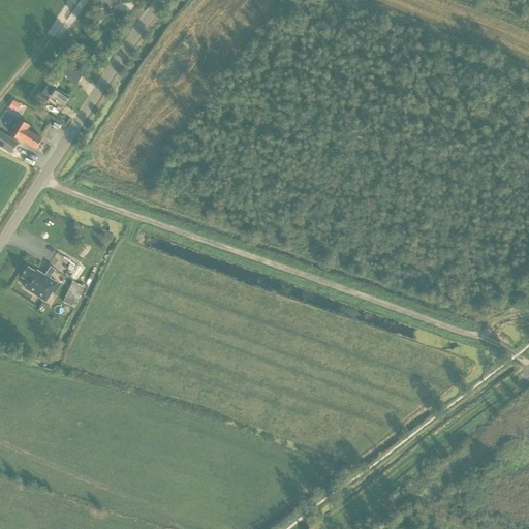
[(76,84),(82,78),(64,65),(59,72),(76,84)]
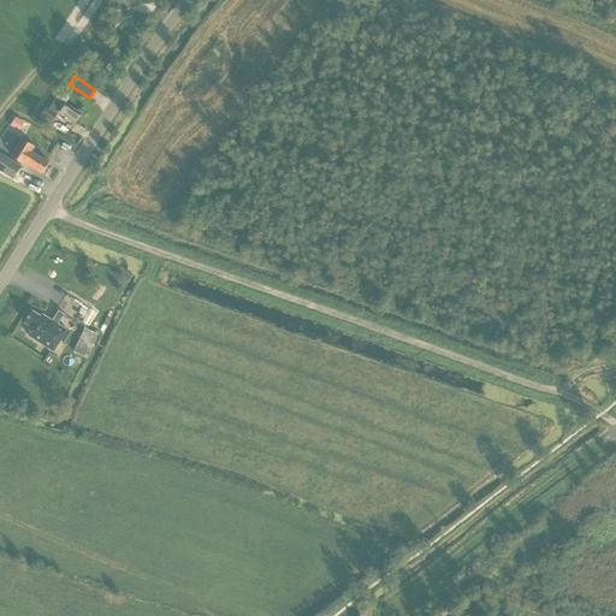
[(59,113),(76,124),(81,114),(64,104),(65,102),(57,99),(49,110),(47,108),(42,114),(53,122),(59,113)]
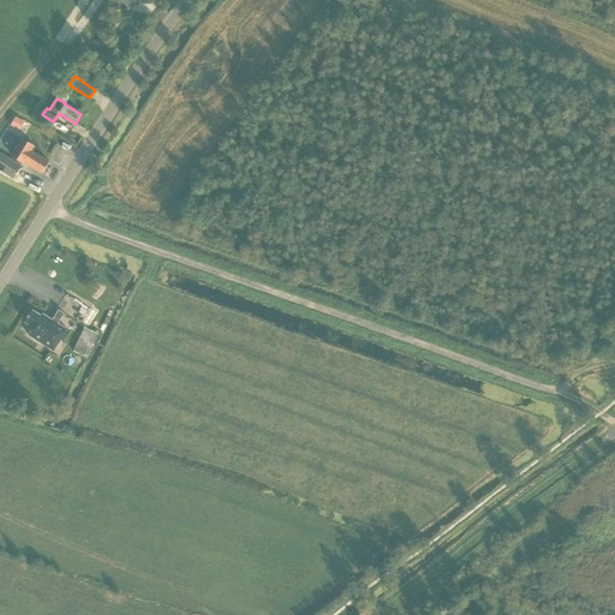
[(55,124),(53,130),(65,133),(67,127),(55,124)]
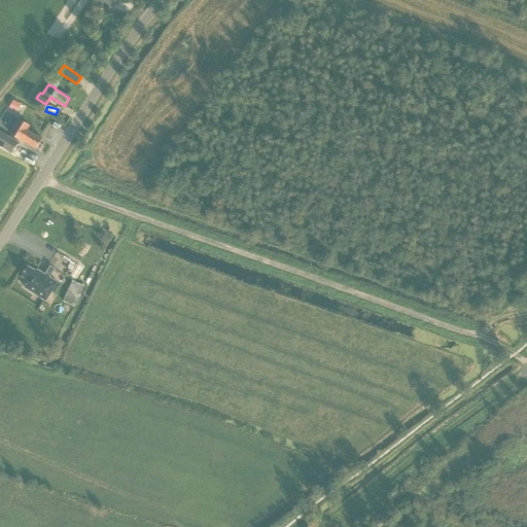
[(30,126),(19,118),(9,134),(21,140),(22,140),(36,149),(42,139),(28,130),(30,126)]
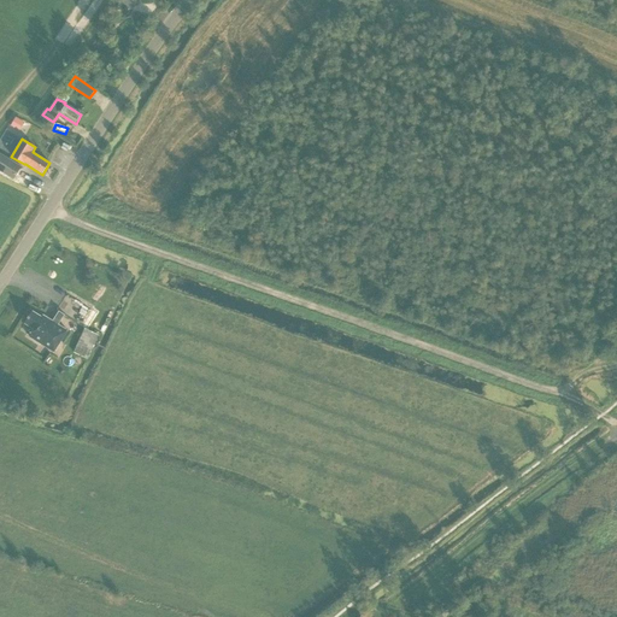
[(22,168),(0,153),(0,171),(13,180),(22,168)]
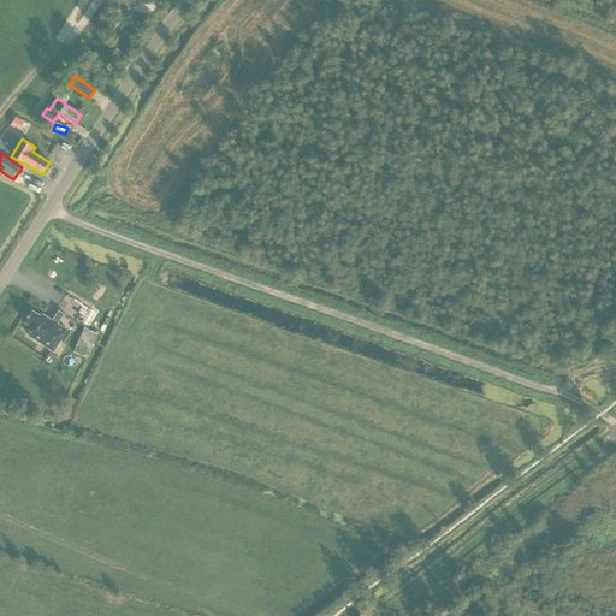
[(76,300),(73,304),(78,307),(73,315),(83,320),(90,308),(76,300)]
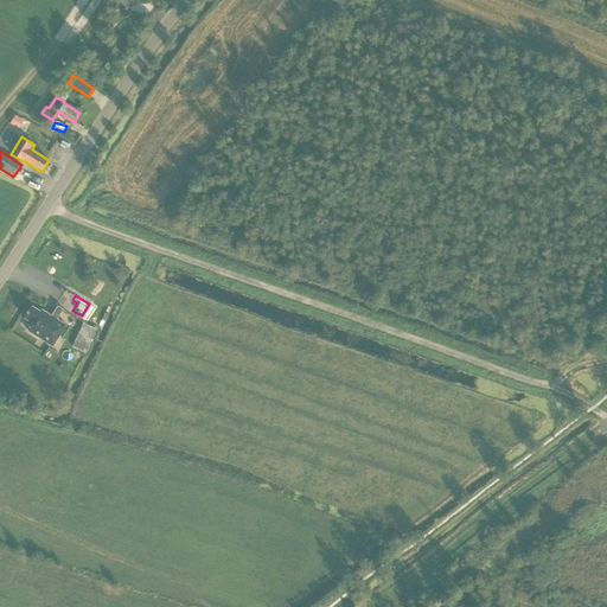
[(32,306),(24,318),(33,324),(29,331),(52,346),(66,326),(57,320),(64,310),(58,306),(51,317),(42,310),(40,312),(32,306)]
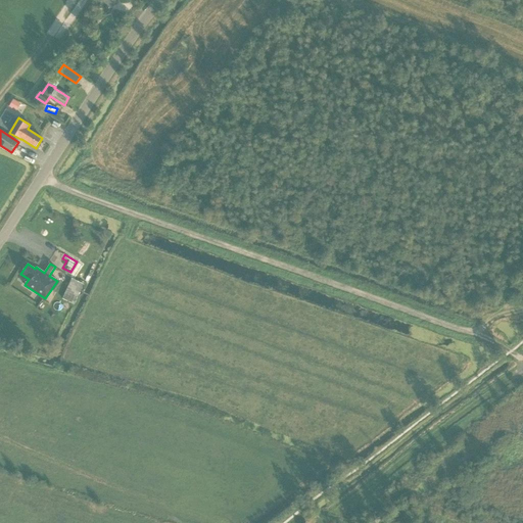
[(74,301),(83,282),(70,276),(61,295),(74,301)]
